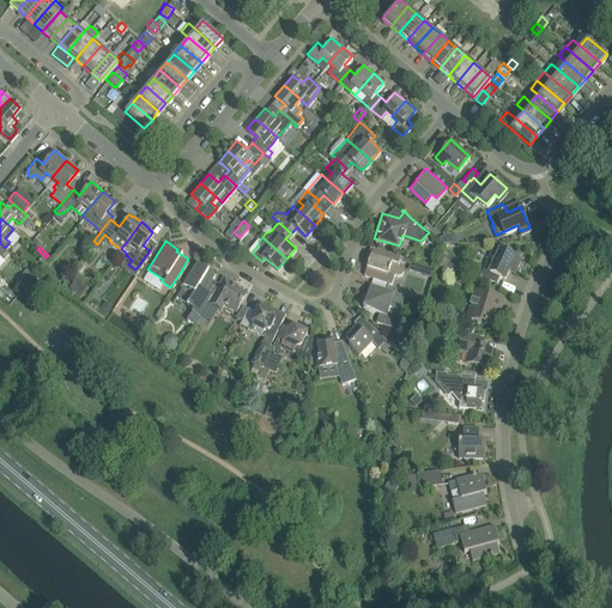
[(400,254),(388,250),(377,247),(375,254),(375,255),(370,256),(369,256),(364,271),(363,271),(363,272),(391,281),(394,271),(397,272),(399,272),(401,271),(403,268),(401,266),(400,263),(397,262),(400,254)]
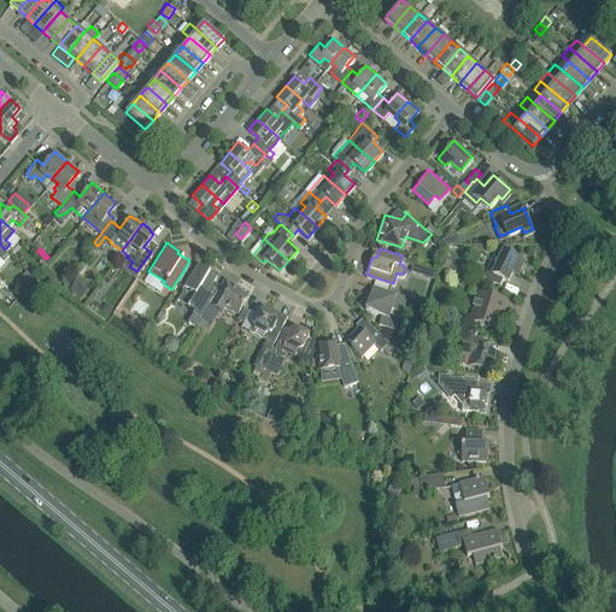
[(517,271),(518,266),(523,257),(503,248),(500,251),(494,248),(488,262),(482,274),(499,282),(502,275),(508,277),(511,269),(517,271)]
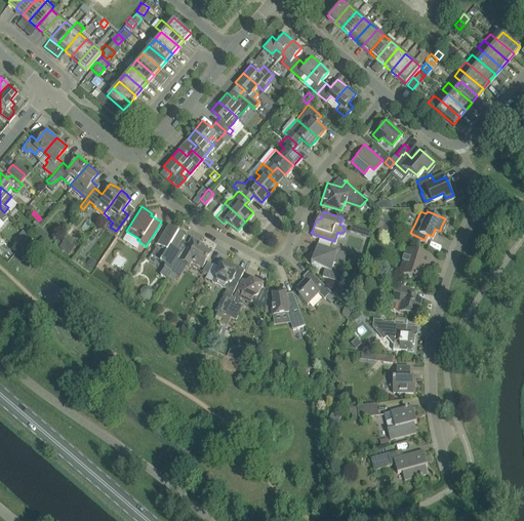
[(377,216),(375,226),(381,227),(384,218),(377,216)]
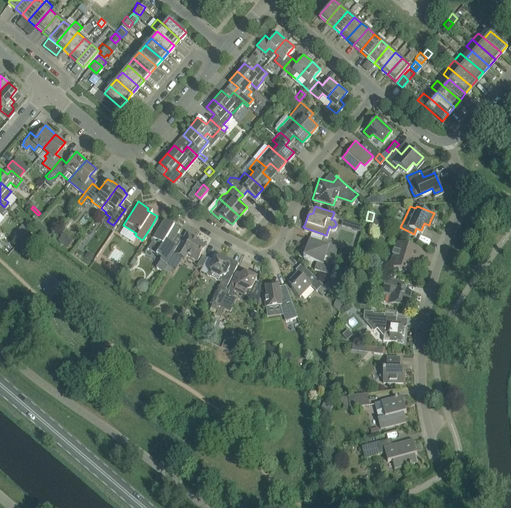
[(173,249),(176,244),(171,241),(179,227),(164,218),(158,226),(147,246),(161,255),(155,265),(162,269),(166,261),(173,249)]
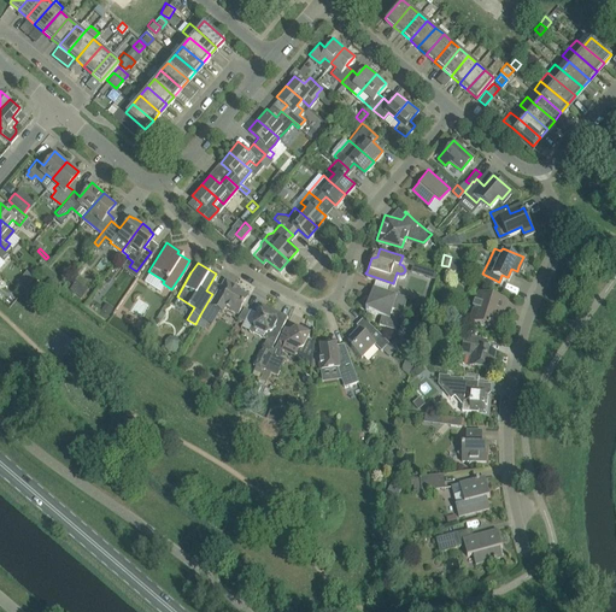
[(224,304),(238,311),(247,293),(238,287),(239,284),(223,276),(212,294),(209,300),(222,309),(224,304)]
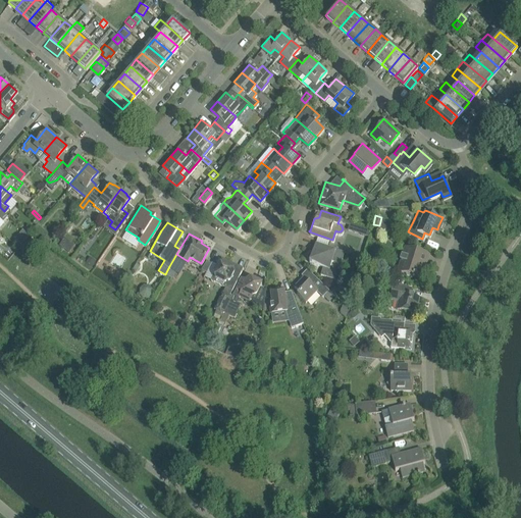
[(73,242),(63,235),(58,242),(68,249),(73,242)]
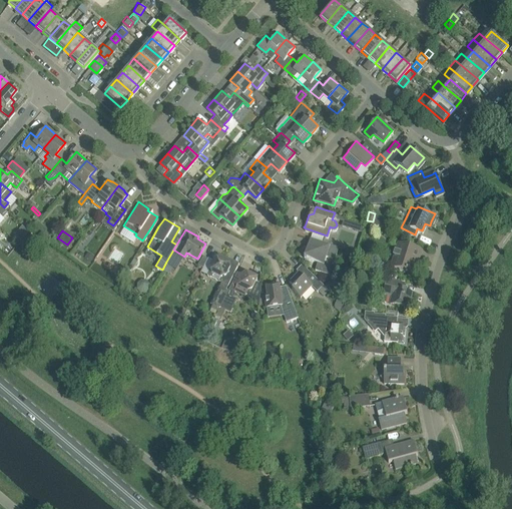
[(338,244),(324,240),(315,237),(313,243),(311,242),(309,243),(308,243),(304,256),(317,260),(315,268),(324,271),(329,272),(331,267),(329,263),(323,261),(325,253),(331,256),(335,253),(338,244)]
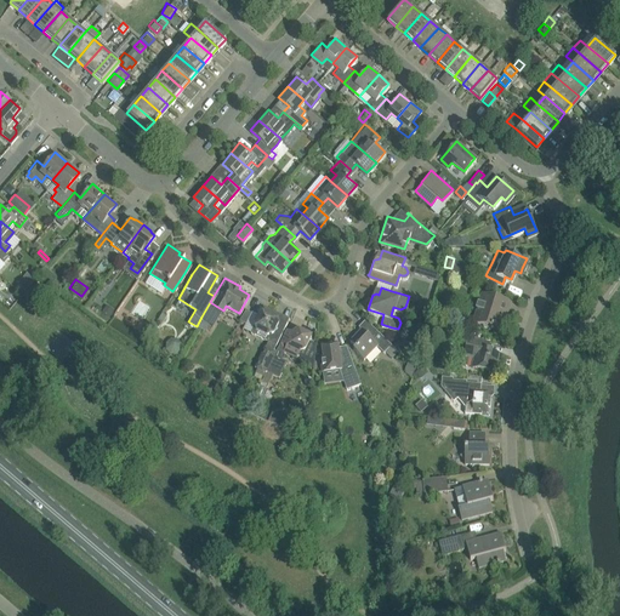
[(508,300),(498,296),(482,291),(477,307),(479,308),(476,319),(484,323),(496,326),(501,309),(505,311),(508,300)]
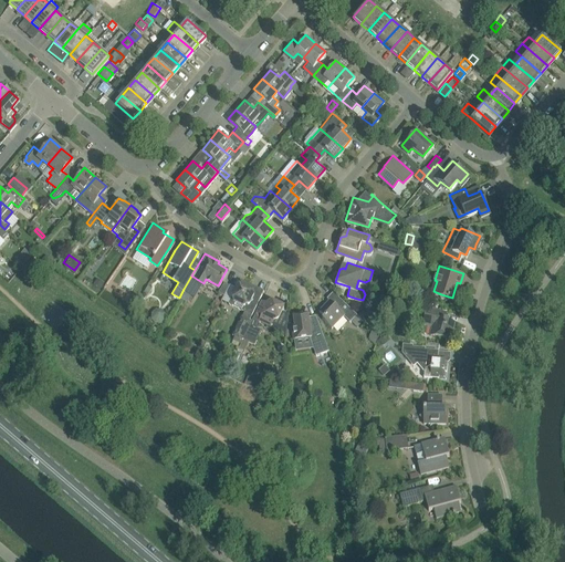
[(96,274),(92,280),(98,285),(103,280),(96,274)]
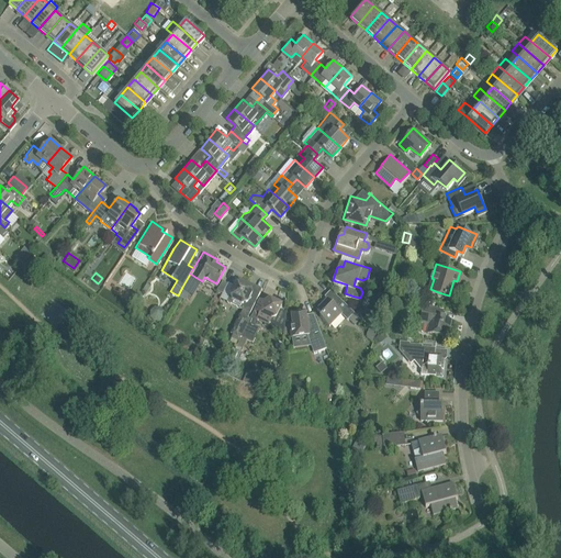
[(249,310),(255,299),(259,289),(258,289),(253,286),(250,287),(249,285),(247,283),(245,278),(237,275),(235,278),(236,279),(236,280),(234,281),(226,299),(249,310)]
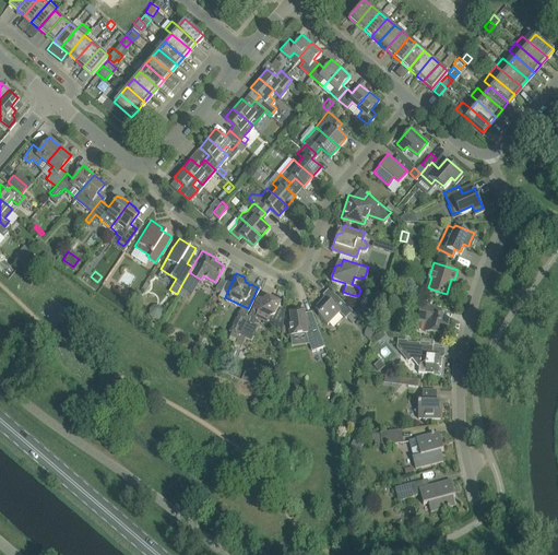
[(352,308),(335,293),(328,285),(322,292),(324,294),(313,305),(320,310),(318,313),(327,321),(339,309),(344,315),(346,314),(352,320),(357,314),(352,308)]
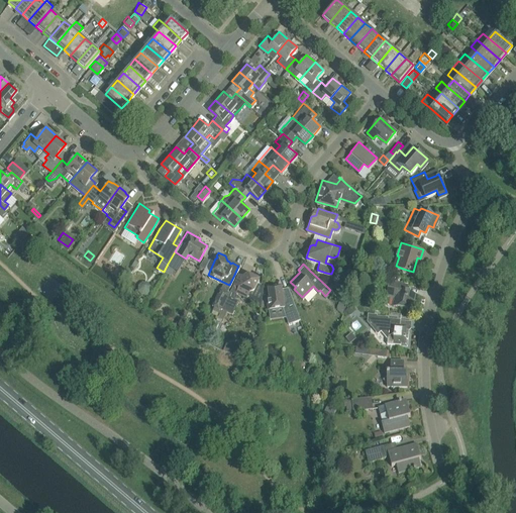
[(117,272),(122,275),(127,268),(122,265),(117,272)]
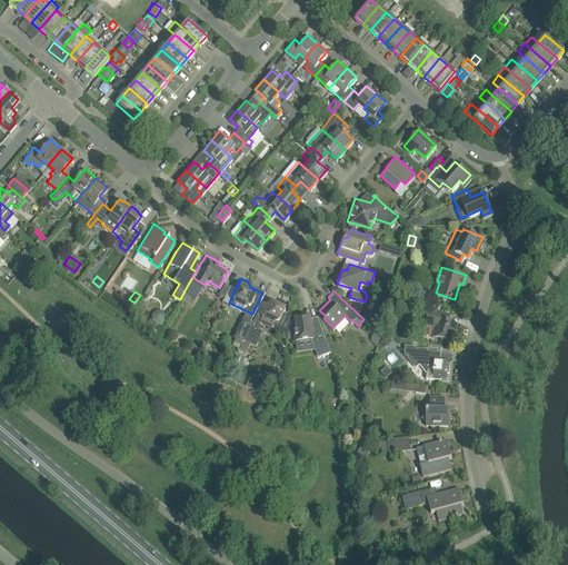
[(279,316),(284,306),(273,301),(268,303),(261,300),(253,317),(270,326),(273,319),(279,317),(279,316)]
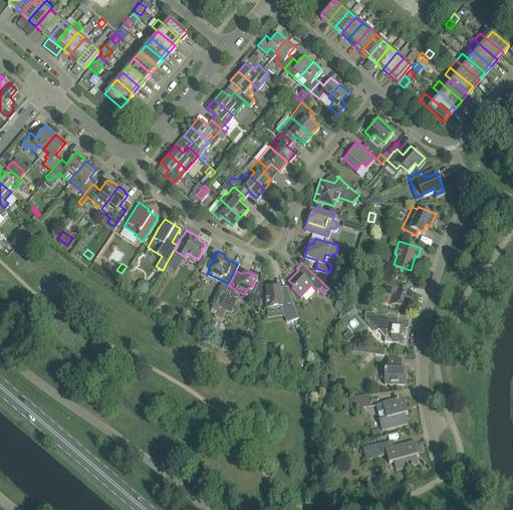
[(401,280),(391,278),(387,277),(383,292),(392,293),(390,301),(409,305),(412,289),(399,287),(401,280)]
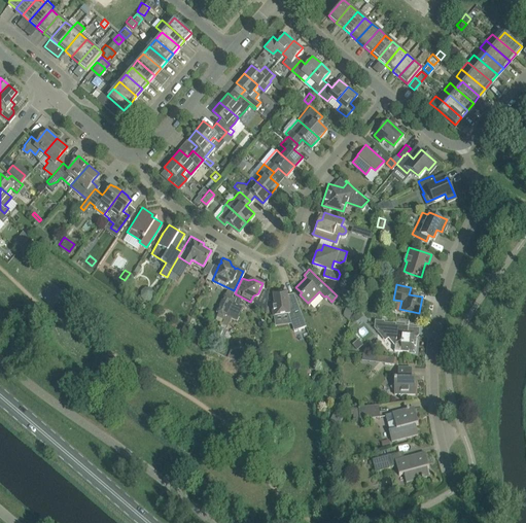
[(301,312),(295,298),(293,291),(286,292),(286,288),(272,290),(273,300),(271,301),(272,313),(287,311),(289,317),(301,312)]
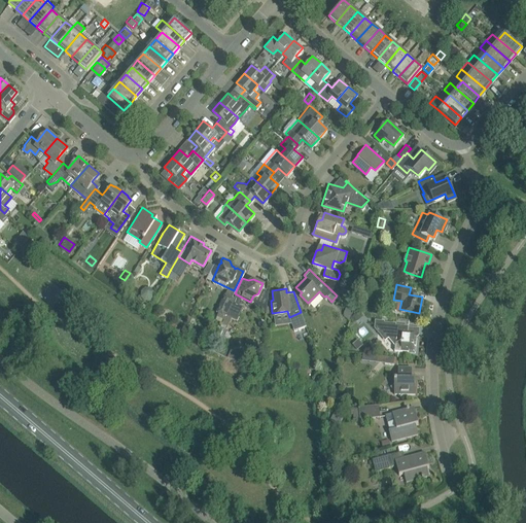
[(223,290),(215,309),(217,310),(216,312),(217,312),(220,314),(224,316),(225,313),(233,300),(234,295),(223,290)]
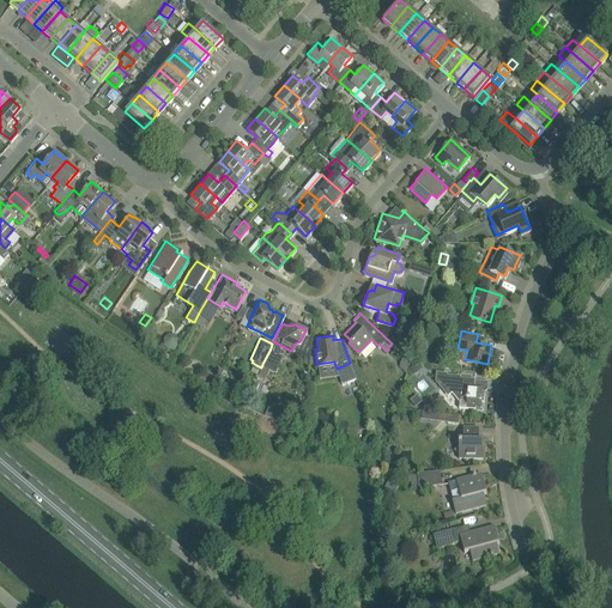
[(271,348),(262,364),(268,366),(276,370),(283,353),(277,351),(271,348)]
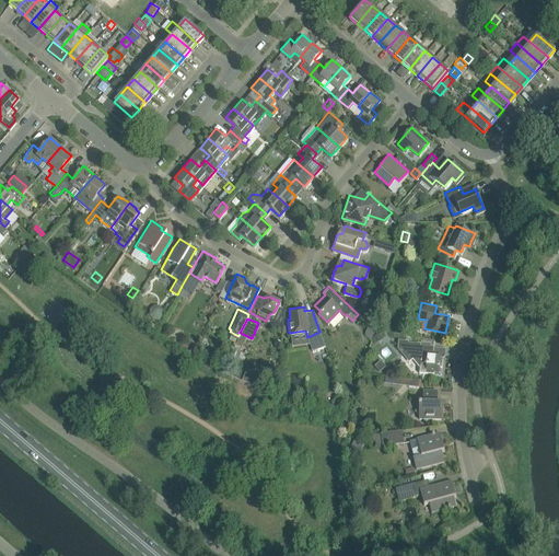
[(236,339),(235,342),(241,344),(245,335),(240,333),(239,336),(236,339)]
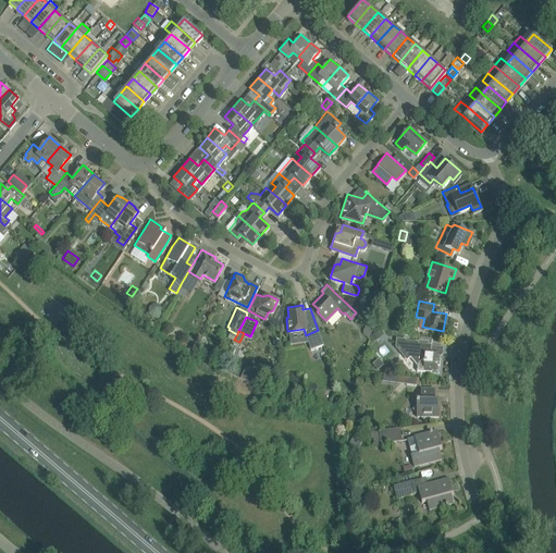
[(405,338),(405,336),(395,335),(394,344),(398,347),(409,348),(409,354),(417,363),(416,367),(437,369),(440,354),(437,351),(430,351),(431,342),(417,341),(418,339),(405,338)]
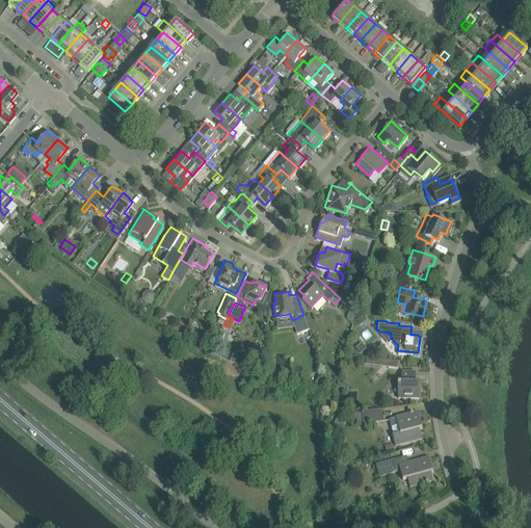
[(232,349),(229,358),(244,364),(248,355),(232,349)]
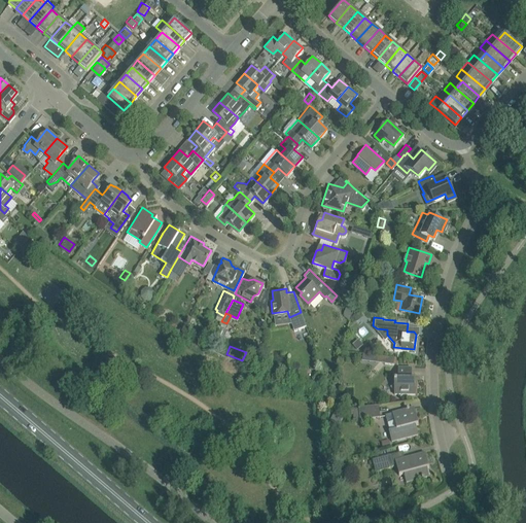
[(393,380),(389,384),(393,388),(393,391),(396,391),(398,393),(400,391),(404,391),(414,391),(414,377),(409,377),(409,374),(411,374),(411,364),(400,364),(397,364),(397,377),(393,377),(393,380)]
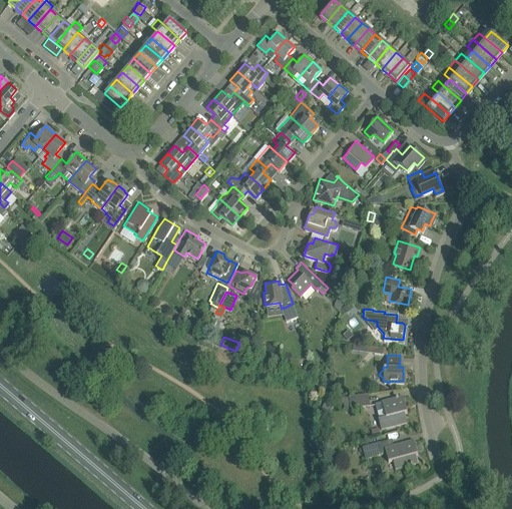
[(368,391),(348,394),(348,395),(349,406),(369,403),(368,391)]
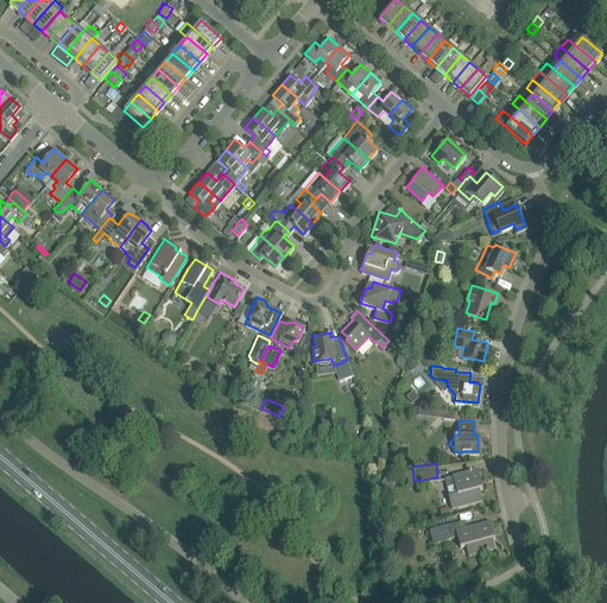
[(448,494),(450,506),(481,497),(478,487),(481,486),(476,467),(451,473),(454,482),(446,484),(448,494)]
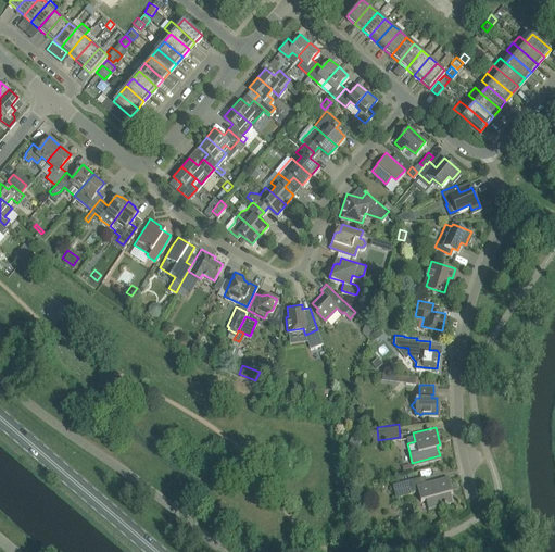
[(408,461),(401,463),(403,471),(411,468),(408,461)]
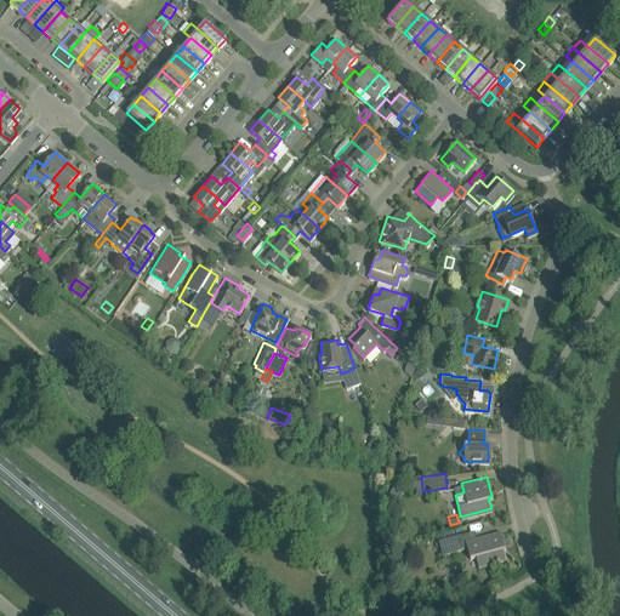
[(459,532),(456,532),(454,525),(442,529),(444,536),(437,537),(441,552),(462,546),(459,532)]
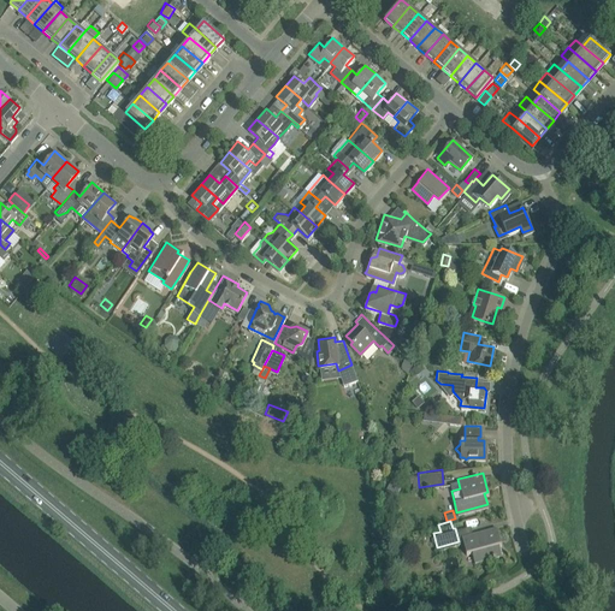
[(496,526),(461,534),(466,552),(475,549),(478,559),(492,555),(492,556),(495,556),(495,555),(501,552),(498,543),(501,543),(496,526)]
